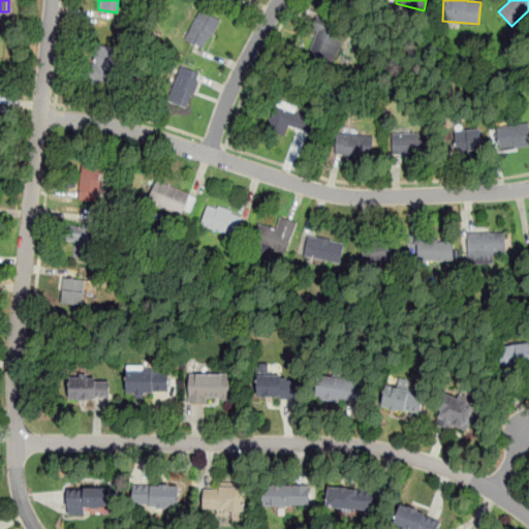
[(201,9),(222,21),(213,38),(210,36),(204,49),(186,39),(201,9)]
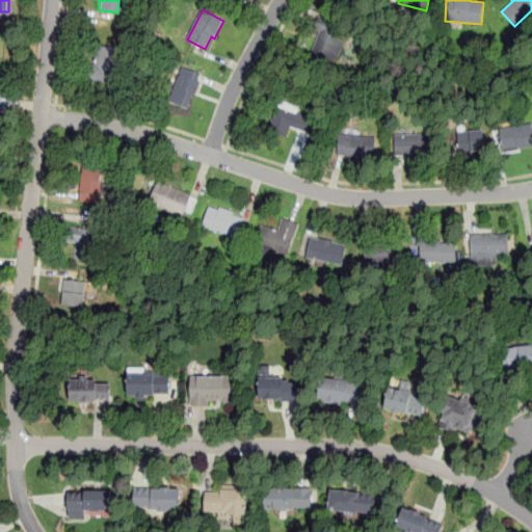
[(322,21),(349,32),(333,69),(307,57),(322,21)]
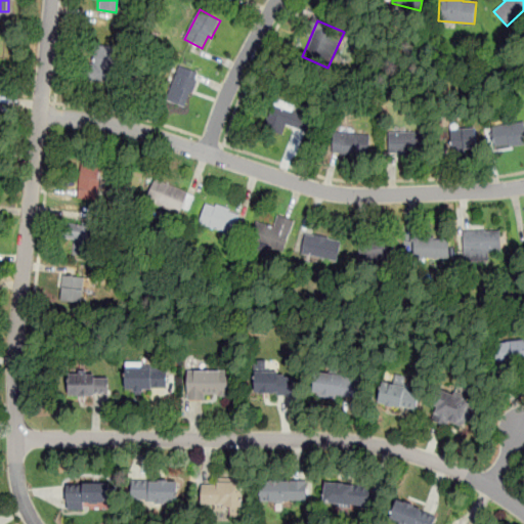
[(90,81),(114,81),(114,44),(90,44),(90,81)]
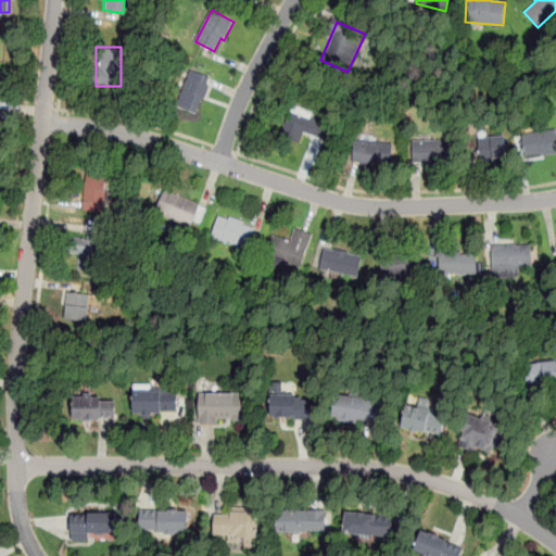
[(190,68),(209,76),(206,84),(211,85),(205,99),(202,98),(197,112),(177,104),(190,68)]
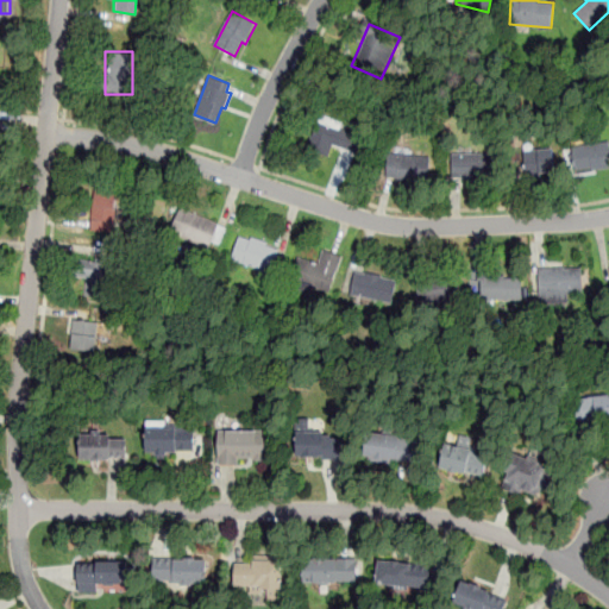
[(333,144),(353,152),(360,136),(318,119),(306,146),(328,156),(333,144)]
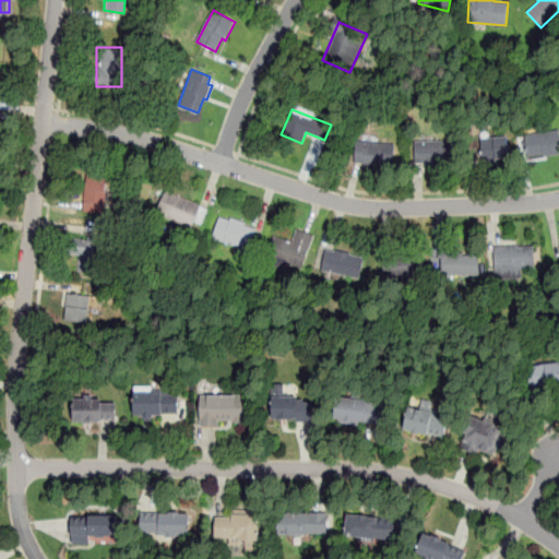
[(525,134),(558,129),(558,152),(528,157),(525,134)]
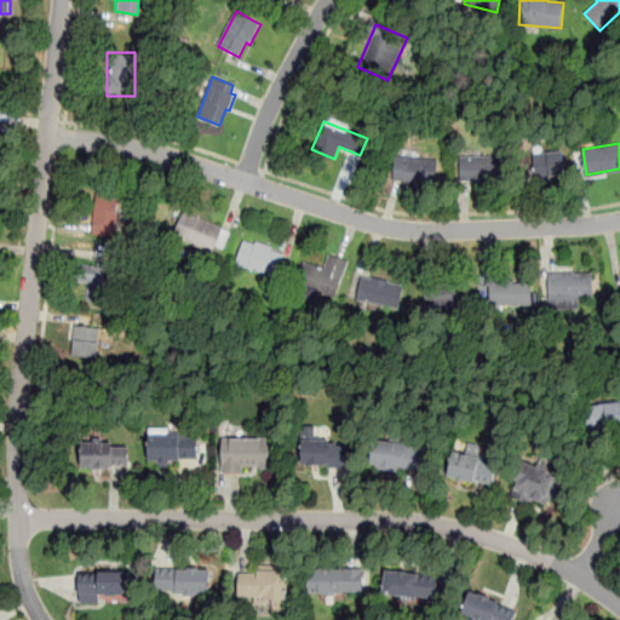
[(563,151),(566,174),(524,179),(522,155),(563,151)]
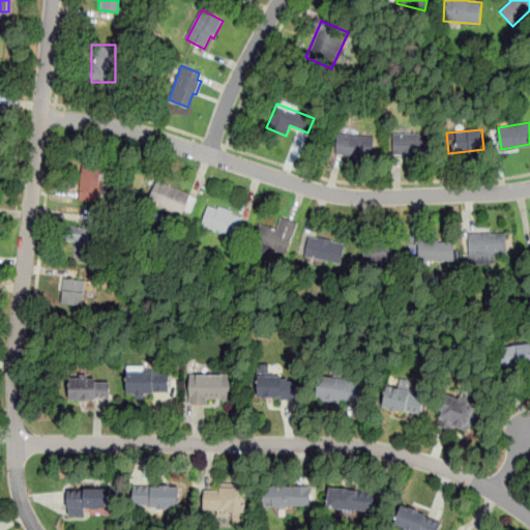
[(375,136),(373,157),(334,154),(336,133),(375,136)]
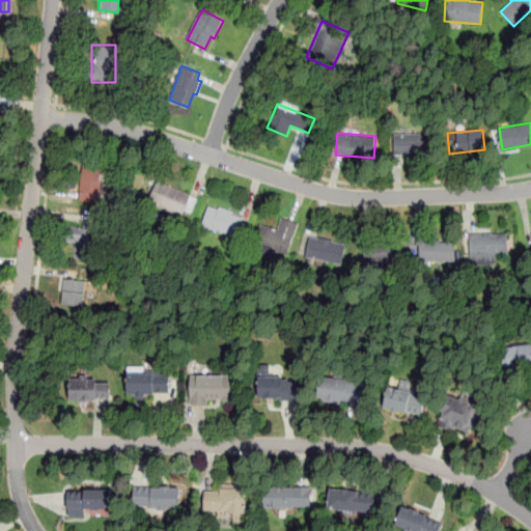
[(394,135),(431,133),(431,155),(394,156),(394,135)]
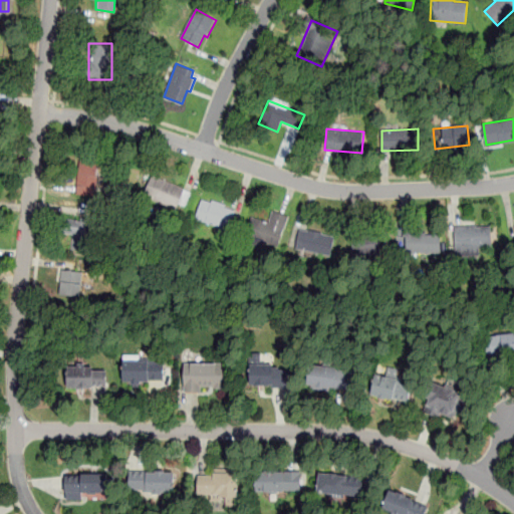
[(77,194),(96,194),(96,161),(77,161),(77,194)]
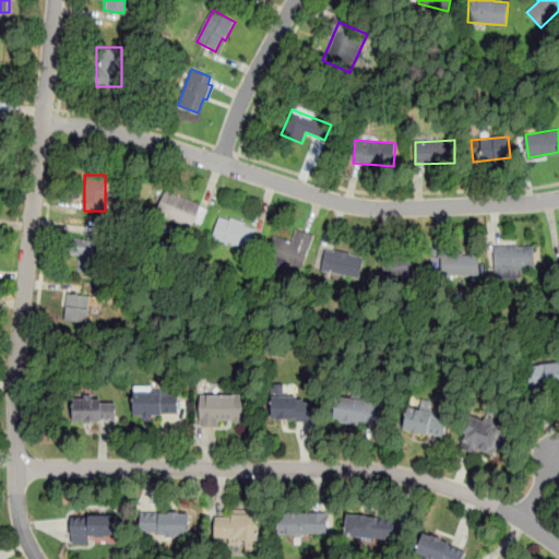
[(166,191),(201,205),(191,228),(156,213),(166,191)]
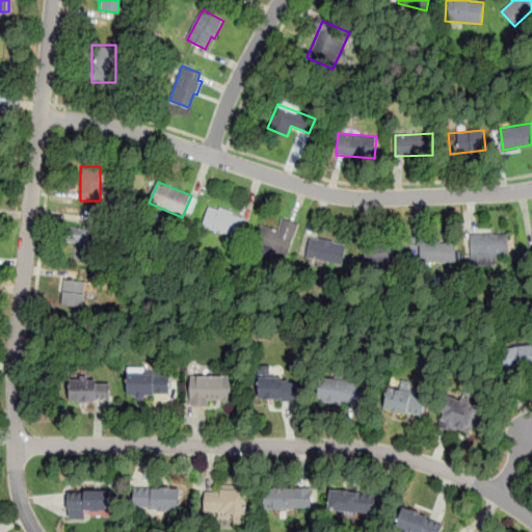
[(210,206),(244,216),(238,238),(203,227),(210,206)]
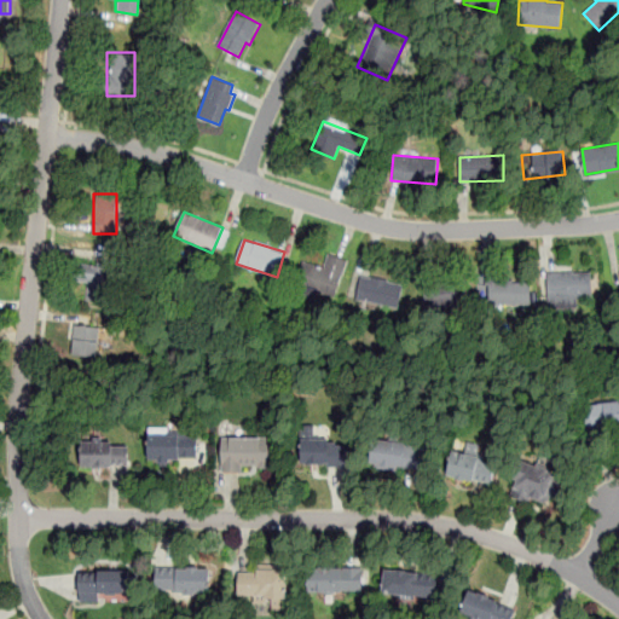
[(302,261),(323,268),(327,256),(348,264),(336,298),(295,283),(302,261)]
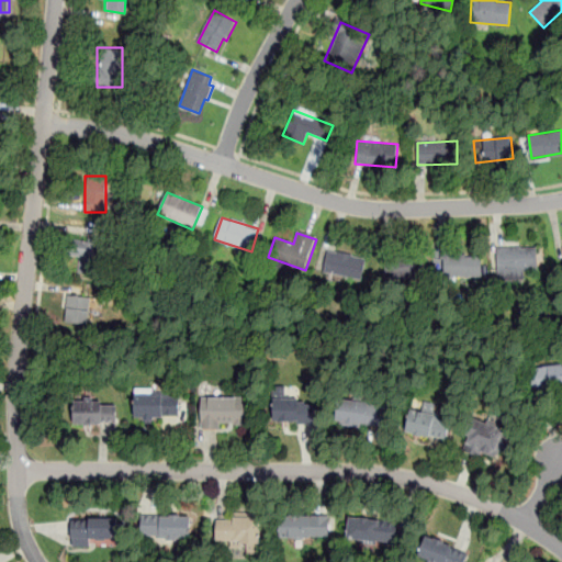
[(68,255),(78,255),(78,272),(100,273),(101,238),(69,237),(68,255)]
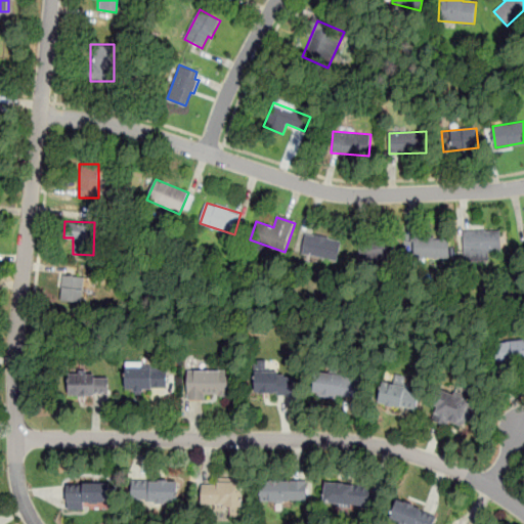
[(464,231),(500,230),(501,249),(489,249),(489,261),(465,262),(464,231)]
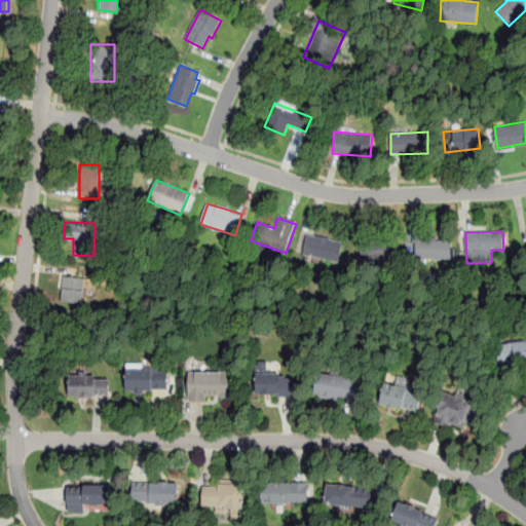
[(306,234),(343,241),(339,261),(302,254),(306,234)]
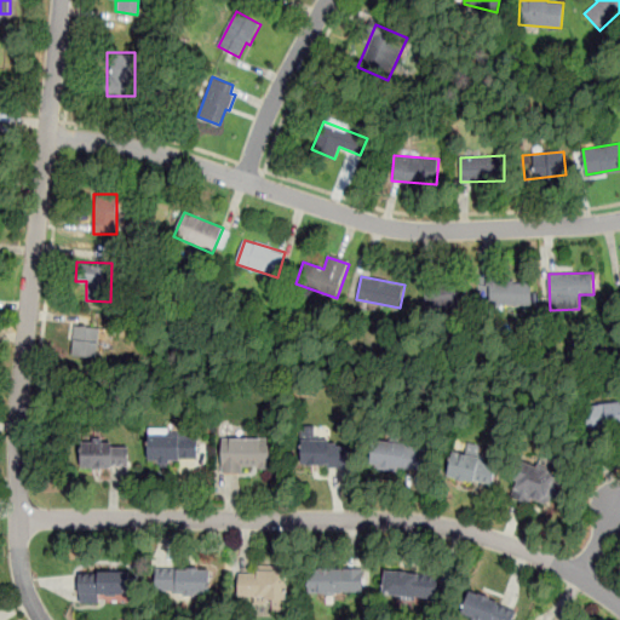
[(530,282),(532,305),(491,305),(491,280),(514,279),(514,282),(530,282)]
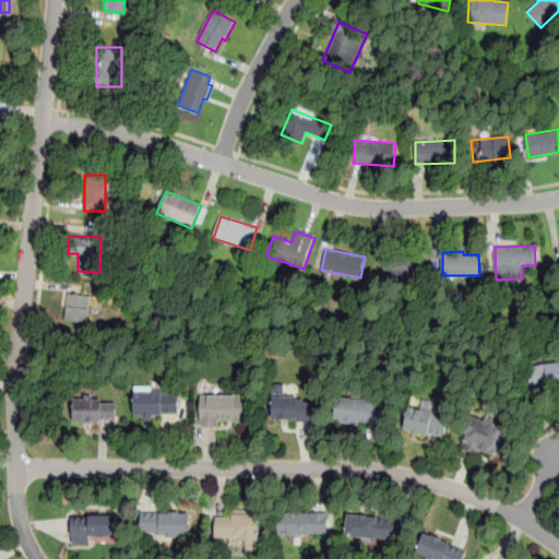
[(382,275),(421,276),(421,254),(383,253),(382,275)]
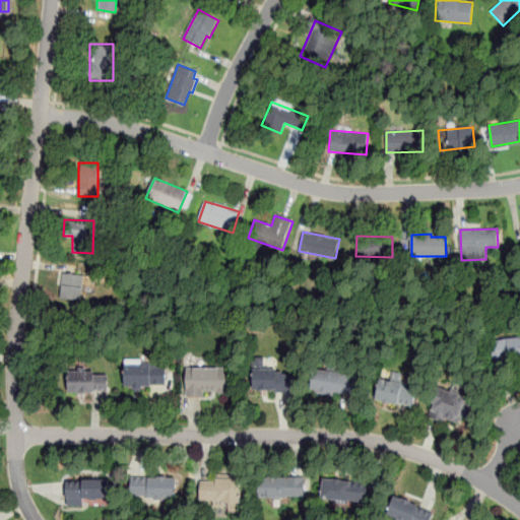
[(96,276),(61,271),(58,298),(81,301),(82,290),(93,291),(96,276)]
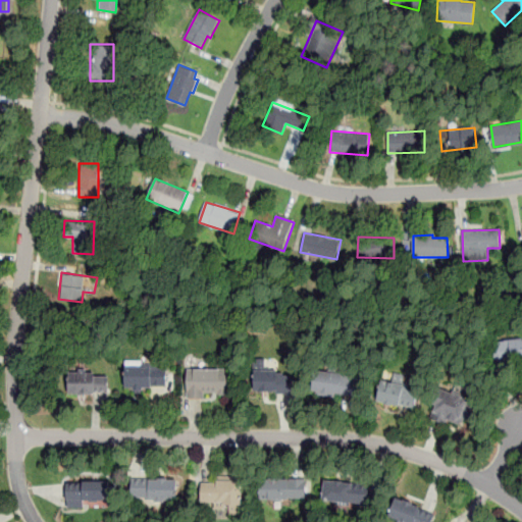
[(521,338),(493,340),(494,362),(521,361),(521,338)]
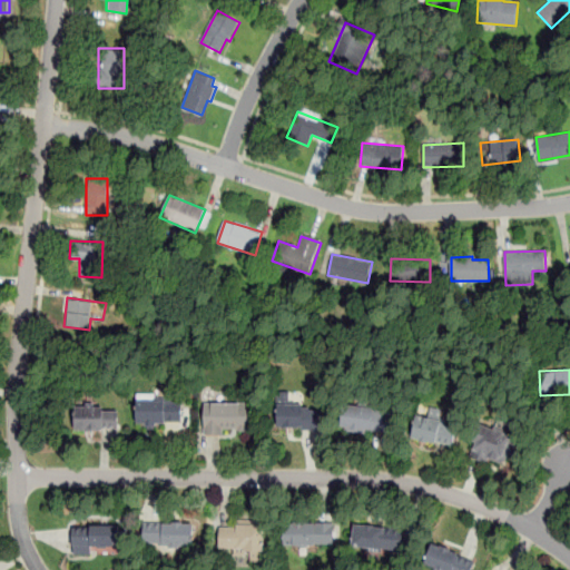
[(183,424),(183,399),(137,399),(137,424),(183,424)]
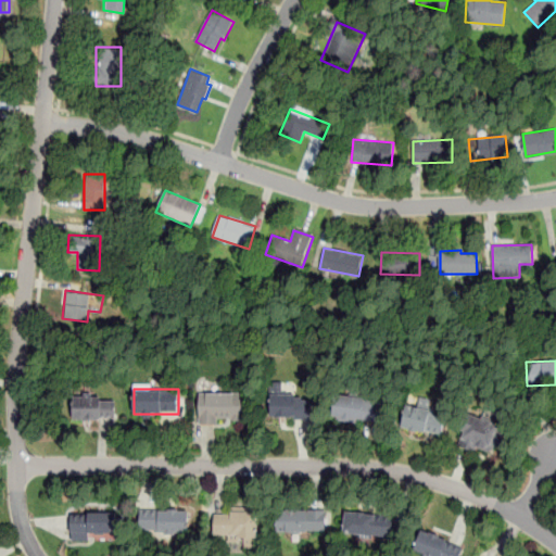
[(242,391),(199,391),(199,422),(242,422),(242,391)]
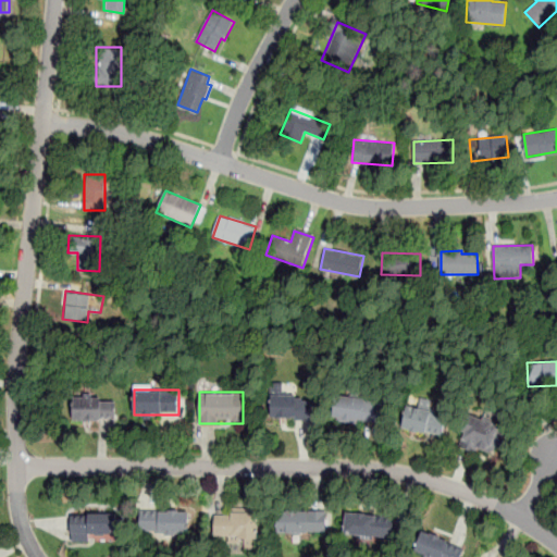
[(271,395),(271,420),(311,420),(311,395),(271,395)]
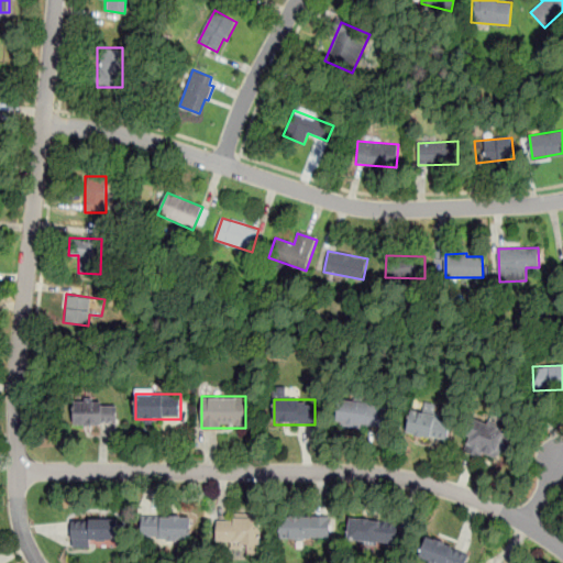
[(118,424),(118,401),(73,401),(73,424),(118,424)]
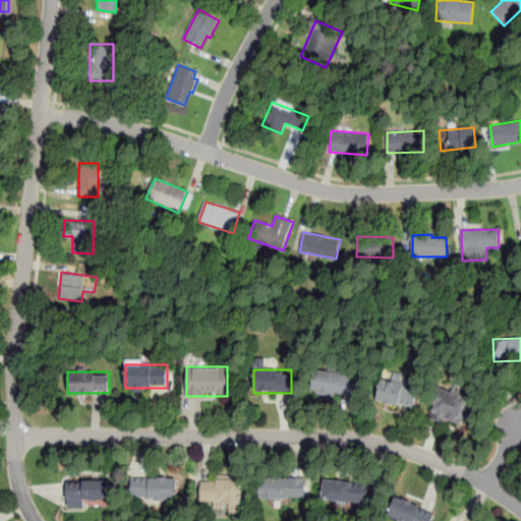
[(356,398),(358,375),(314,371),(311,393),(356,398)]
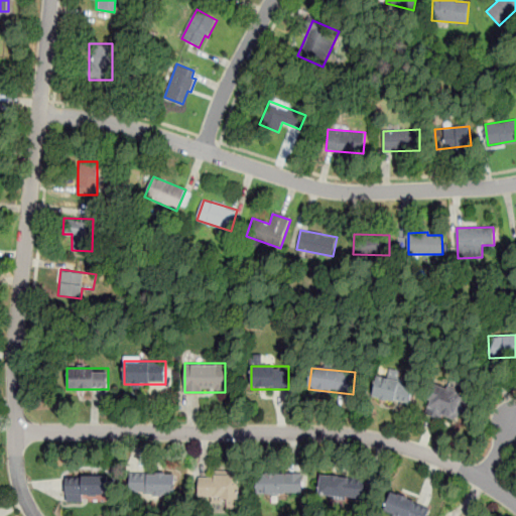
[(414,385),(375,374),(369,394),(409,405),(414,385)]
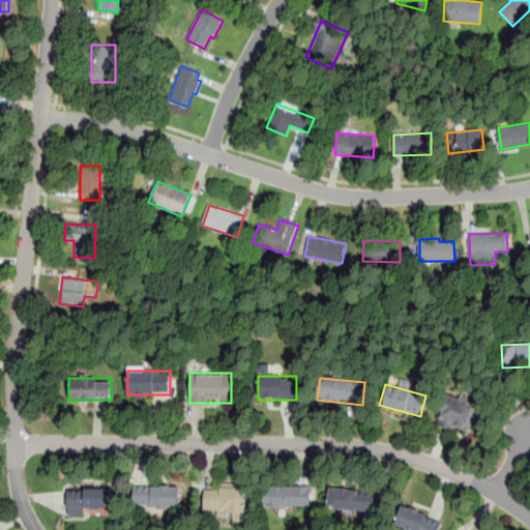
[(438,423),(478,432),(482,406),(472,405),(473,398),(443,392),(438,423)]
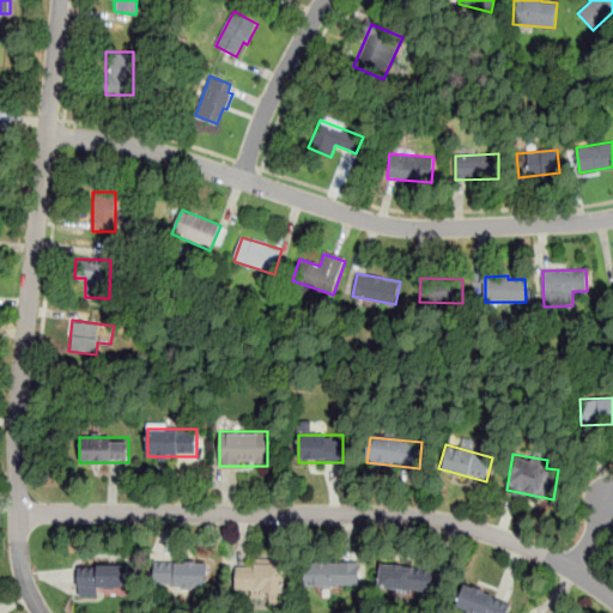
[(304,562),(304,587),(362,587),(362,562),(304,562)]
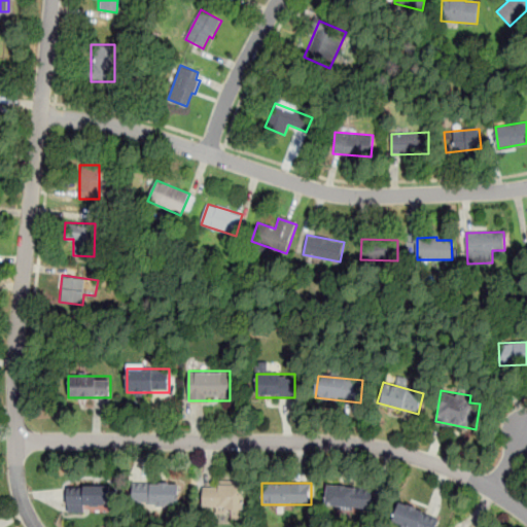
[(178,484),(133,484),(133,505),(178,505),(178,484)]
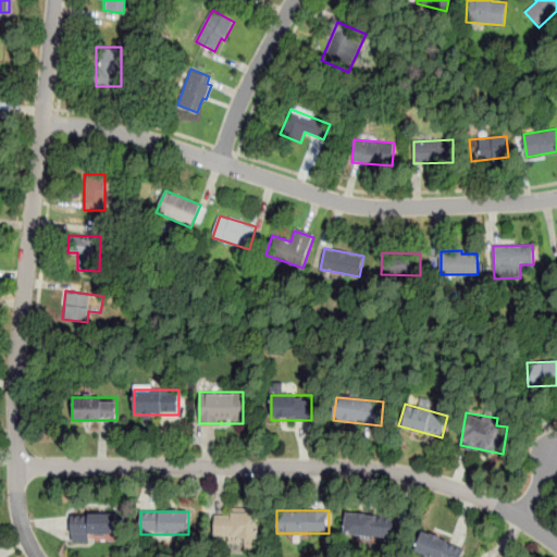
[(258,539),(258,512),(214,511),(214,537),(258,539)]
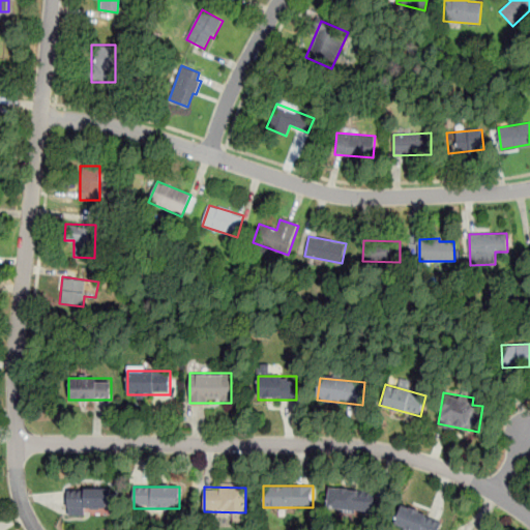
[(326,508),(373,514),(376,494),(329,488),(326,508)]
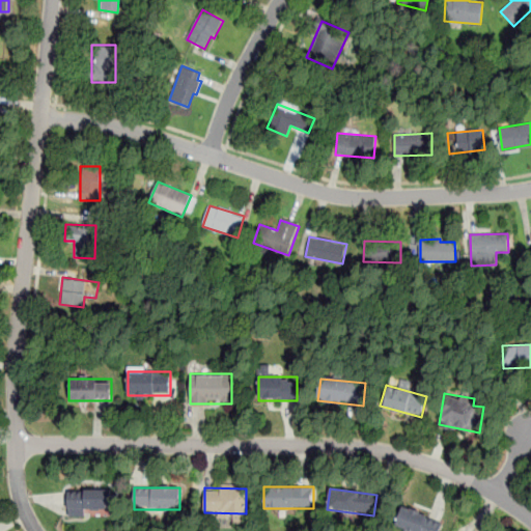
[(67,514),(111,514),(111,491),(67,491),(67,514)]
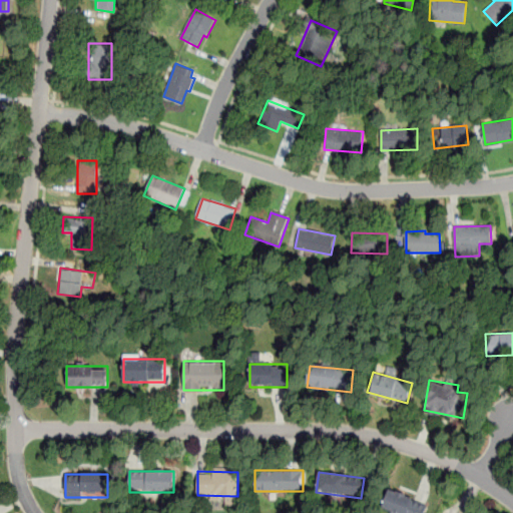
[(391,512),(424,512),(428,505),(388,489),(381,509),(391,512)]
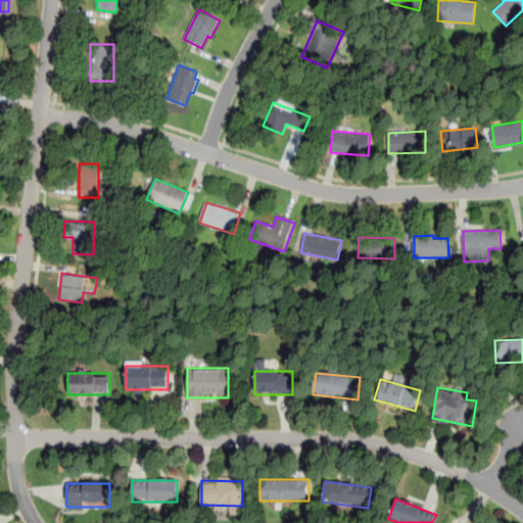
All buildings are outlined.
